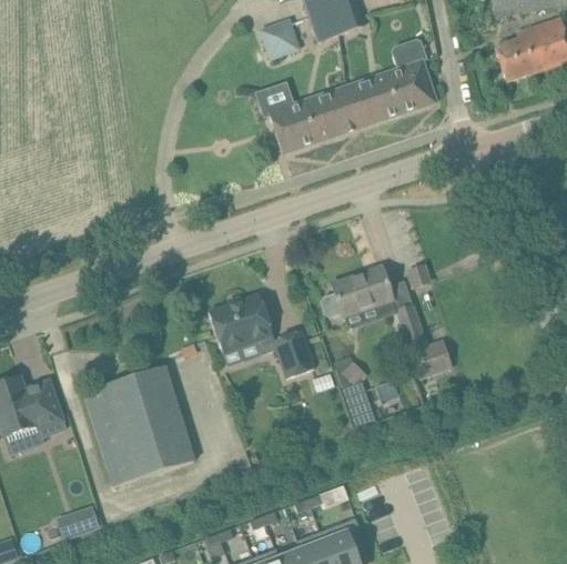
[(303,0),(319,41),(363,26),(353,0),(303,0)]
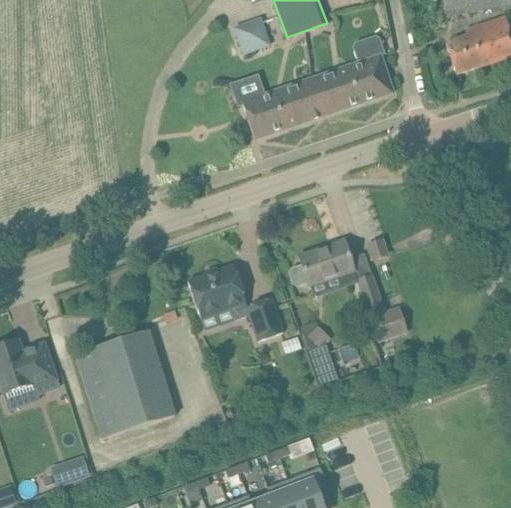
[(443,0),(447,15),(466,11),(510,1),(510,0),(443,0)]
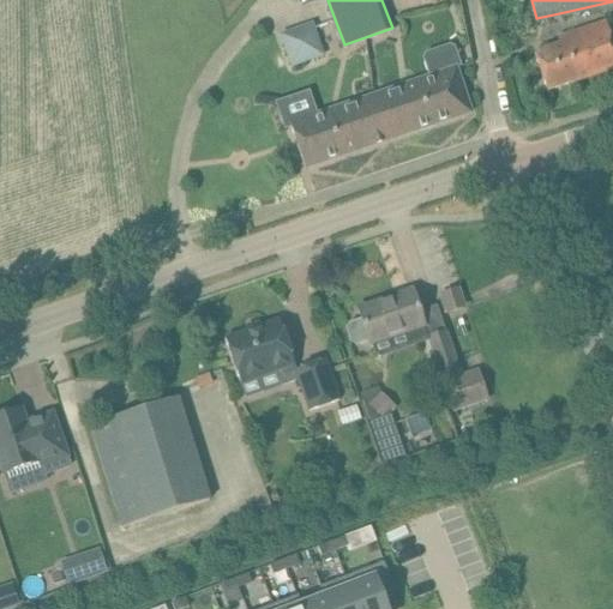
[(559,42),(535,49),(548,88),(584,74),(612,65),(612,35),(610,25),(607,17),(570,30),(557,34),(559,42)]
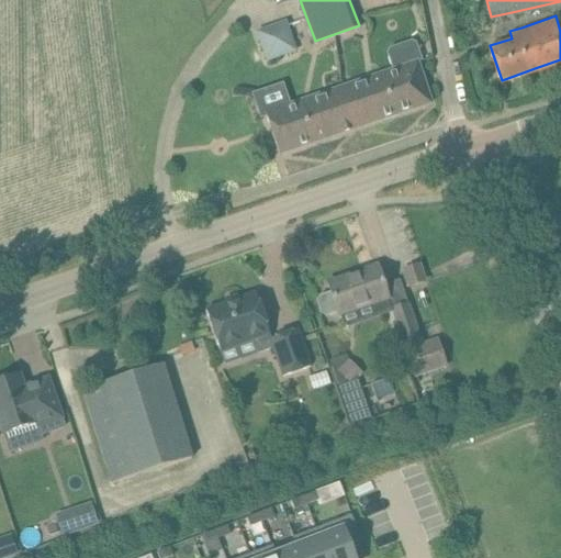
[(287,17),(256,28),(267,58),(298,47),(287,17)]
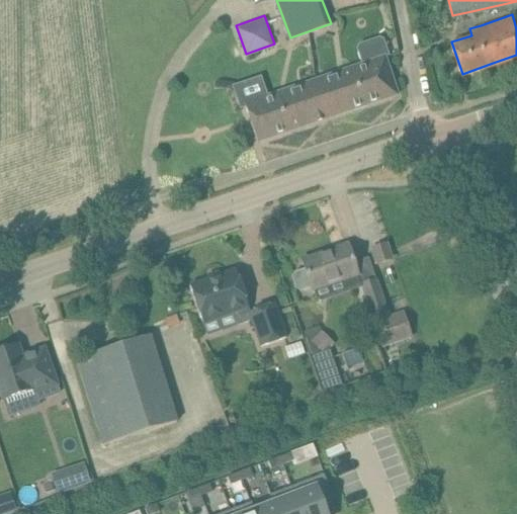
[(385,54),(317,77),(331,115),(399,92),(385,54)]
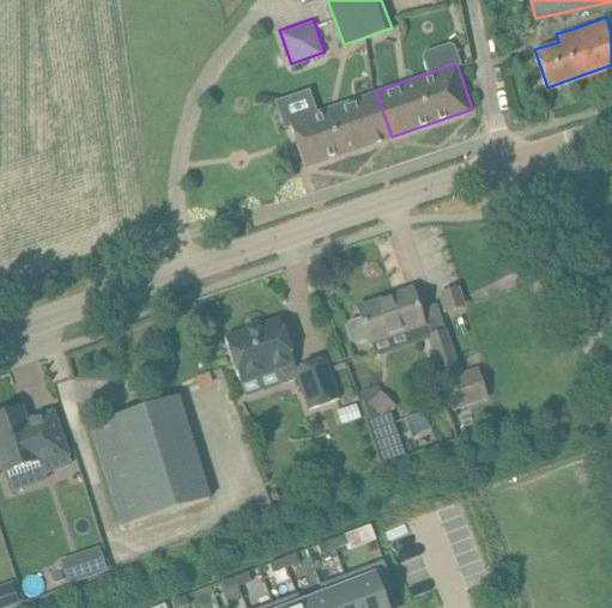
[(375,91),(290,120),(306,165),(392,137),(375,91)]
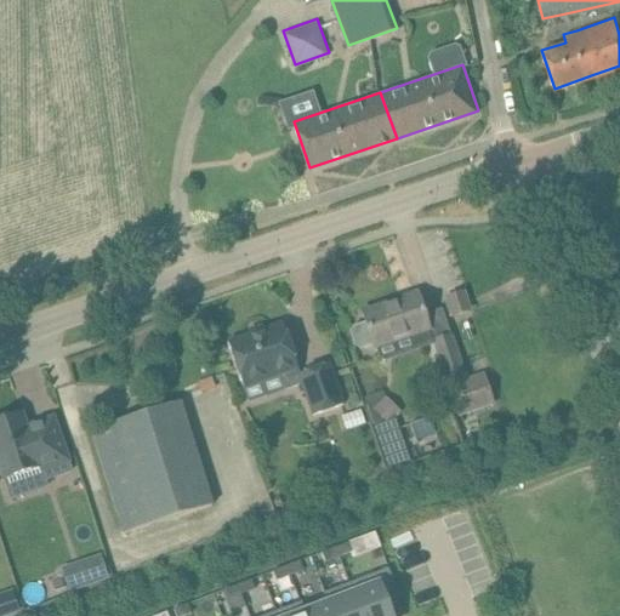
[(465,287),(444,294),(451,315),(472,308),(465,287)]
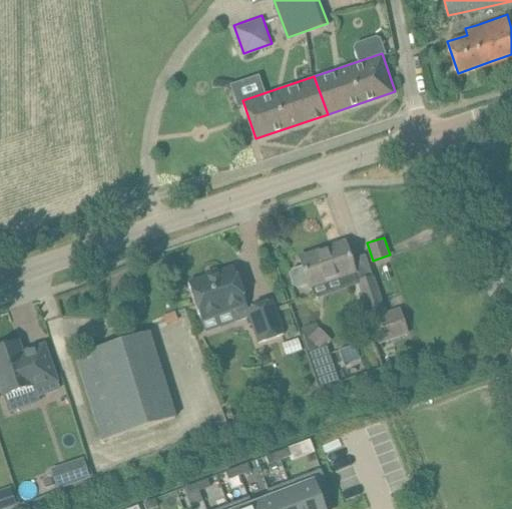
[(293,269),(291,272),(295,285),(298,286),(309,282),(310,285),(356,270),(346,239),(300,255),(303,265),(293,269)]
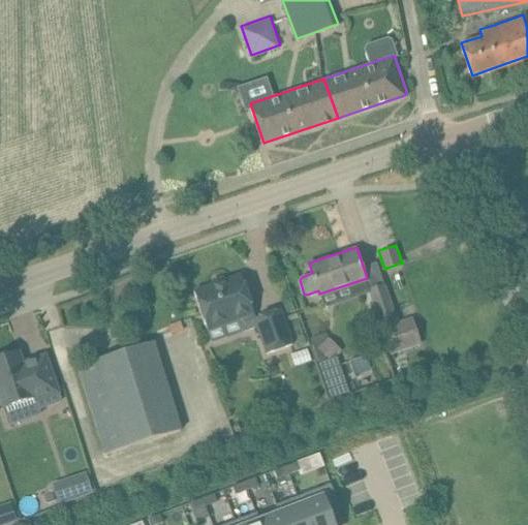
[(241,273),(194,289),(208,328),(240,317),(244,329),(257,325),(268,351),(293,342),(281,307),(255,316),(254,312),(255,312),(241,273)]
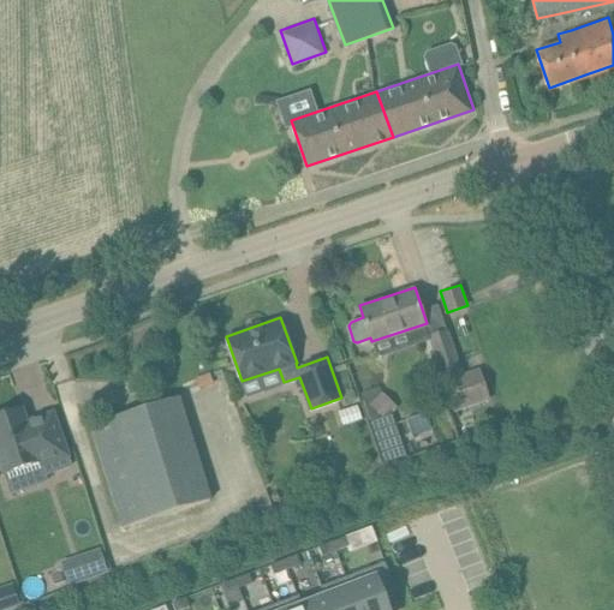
[(447,329),(429,335),(454,408),(489,398),(478,368),(463,372),(447,329)]
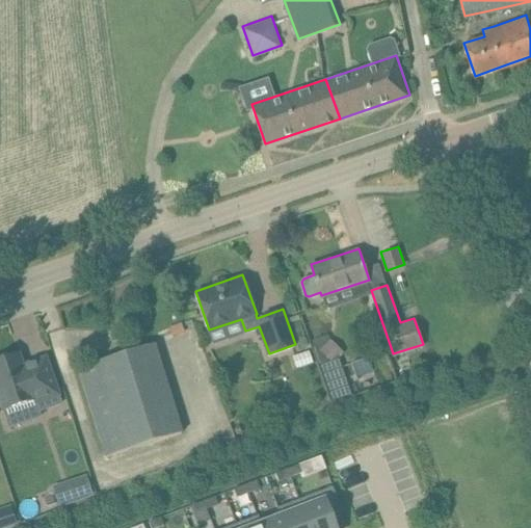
[(329,333),(313,339),(321,363),(334,399),(352,393),(340,354),(344,349),(332,338),(329,333)]
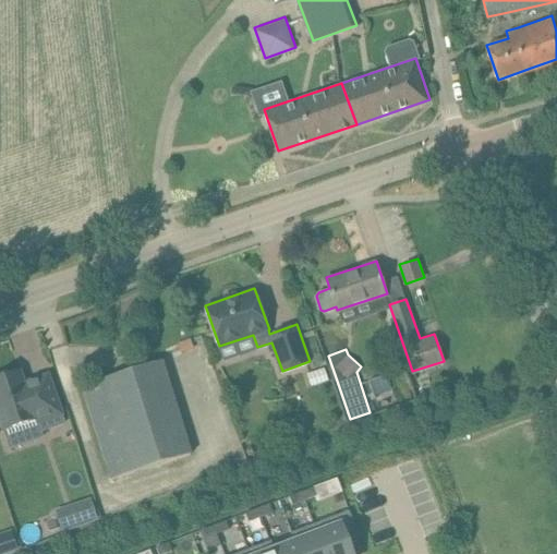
[(104,376),(83,383),(89,404),(104,450),(112,477),(191,452),(168,380),(161,359),(104,376)]
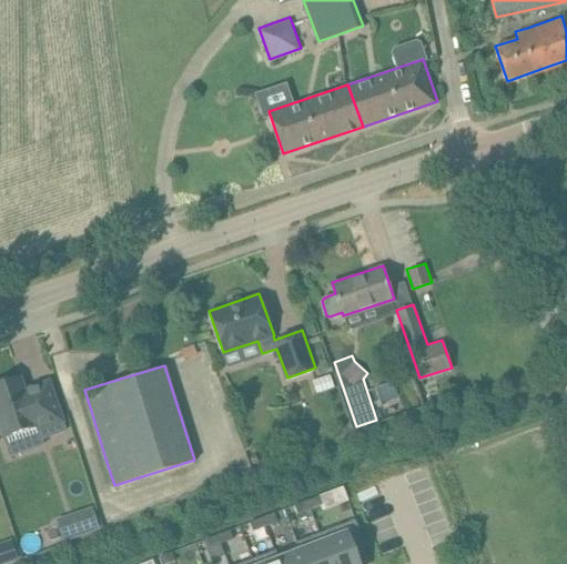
[(6,376),(0,378),(0,426),(3,436),(10,455),(46,443),(43,436),(67,427),(63,420),(50,379),(26,388),(21,374),(7,380),(6,376)]
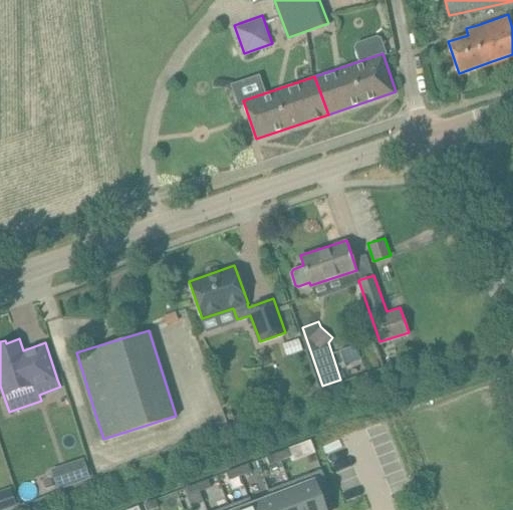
[(316,438),(297,443),(300,454),(319,449),(316,438)]
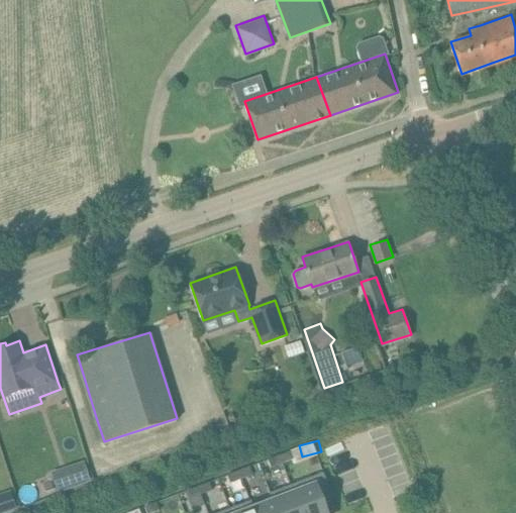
[(291,448),(280,453),(283,460),(294,456),(291,448)]
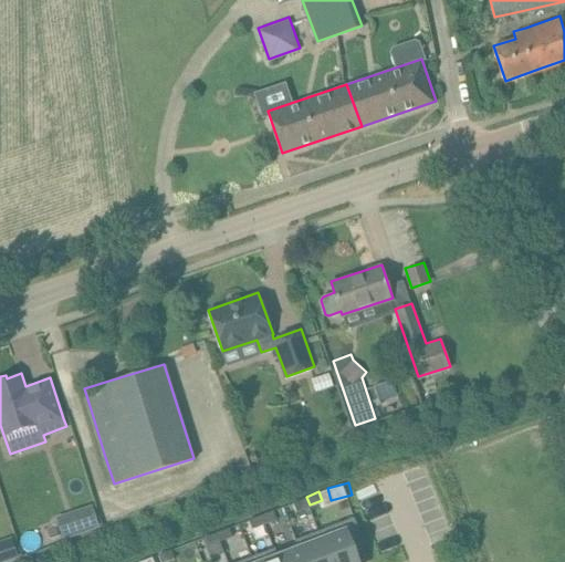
[(306,497),(294,501),(297,510),(310,505),(306,497)]
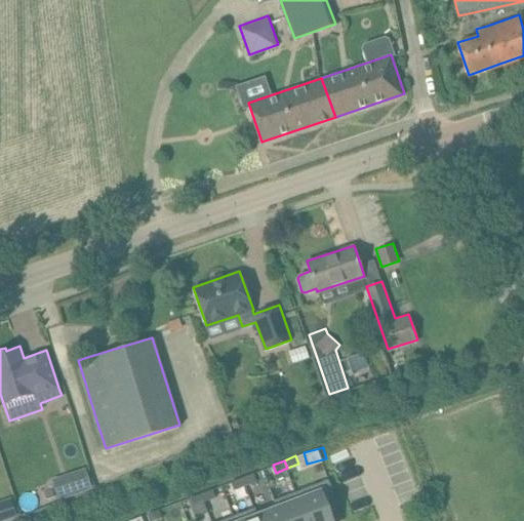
[(85,467),(69,473),(75,492),(92,487),(85,467)]
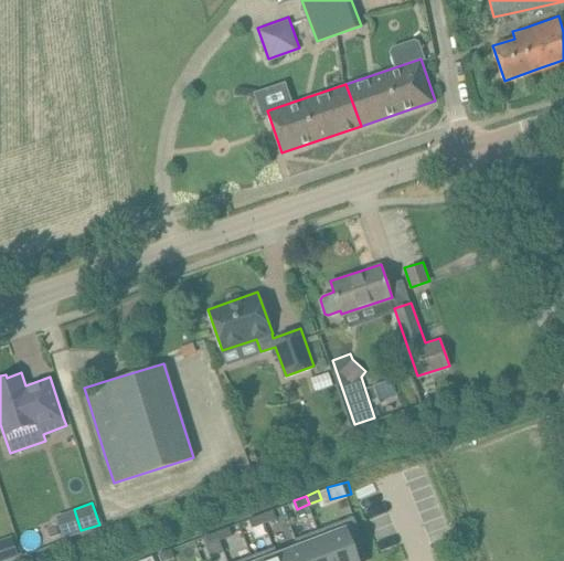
[(274,508),(262,512),(265,521),(277,517),(274,508)]
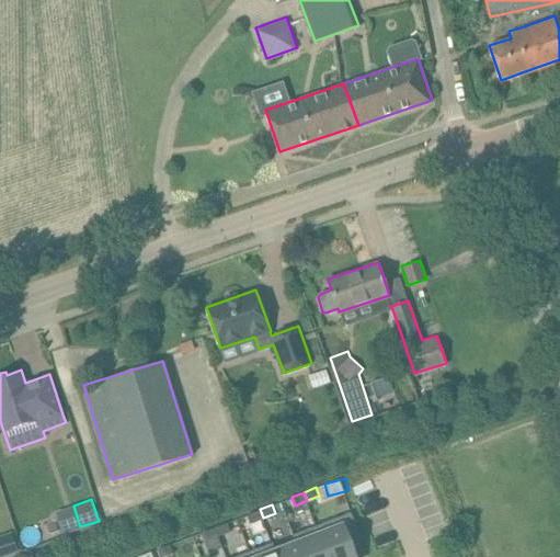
[(260,509),(247,514),(250,522),(263,518),(260,509)]
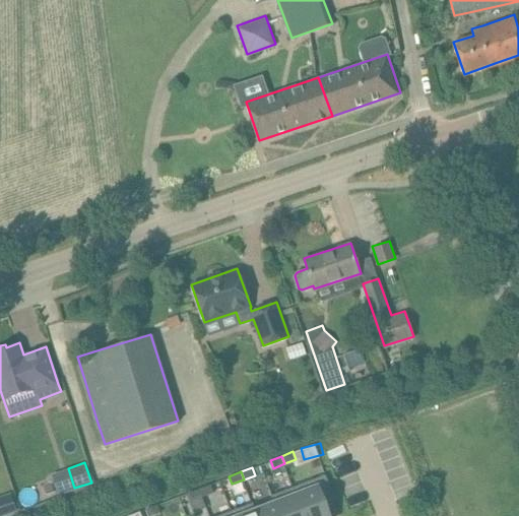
[(326,473),(293,487),(304,515),(328,515),(323,501),(335,497),(326,473)]
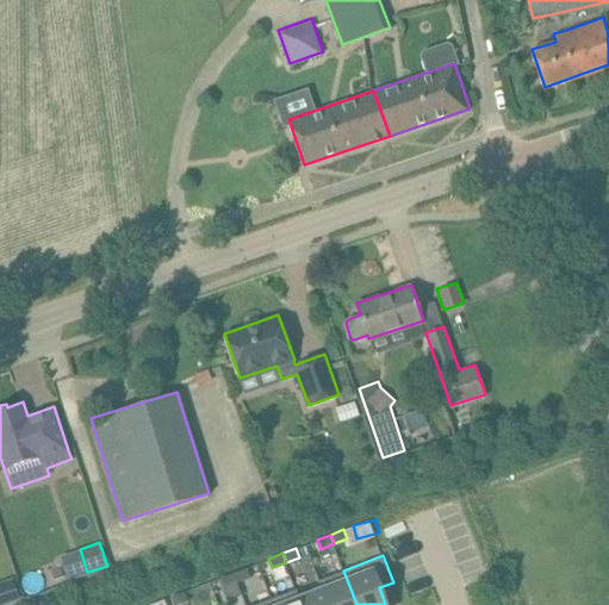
[(248,566),(234,572),(237,580),(252,575),(248,566)]
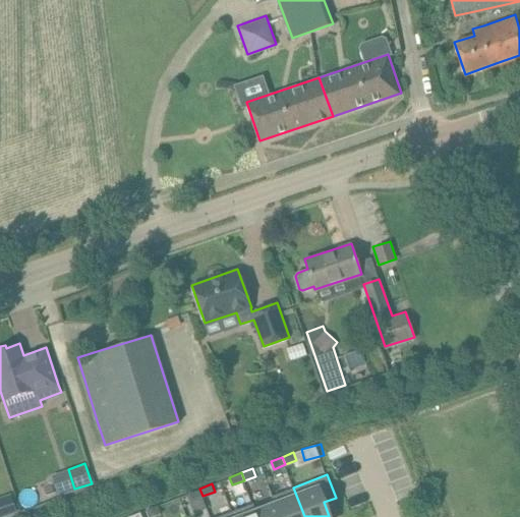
[(304,516),(293,487),(272,496),(274,500),(281,516),(304,516)]
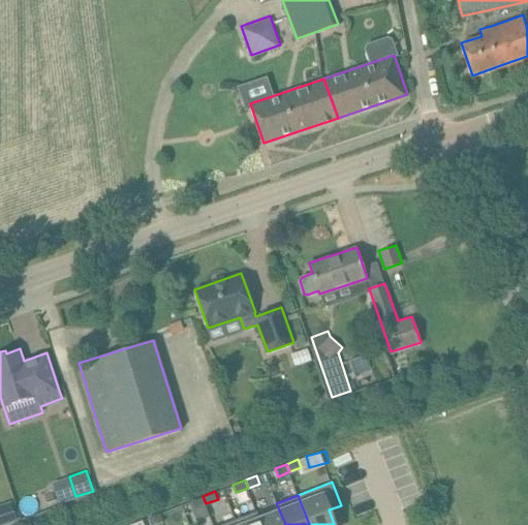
[(203,496),(191,500),(194,508),(206,503),(203,496)]
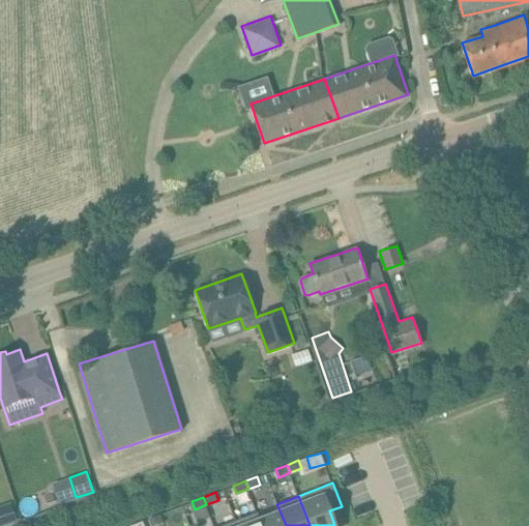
[(11,502),(0,506),(0,524),(17,519),(11,502)]
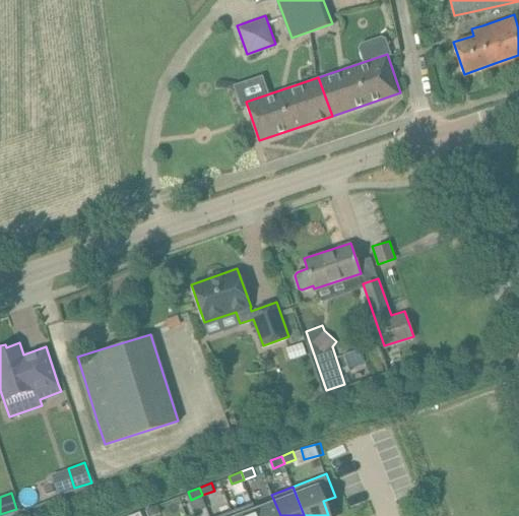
[(255,506),(253,507),(256,515),(280,515),(273,499),(255,506)]
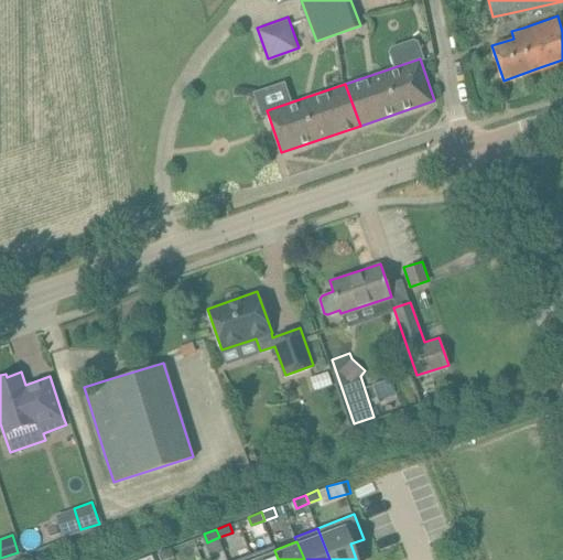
[(274,545),(251,553),(252,559),(278,559),(274,550),(277,549),(274,545)]
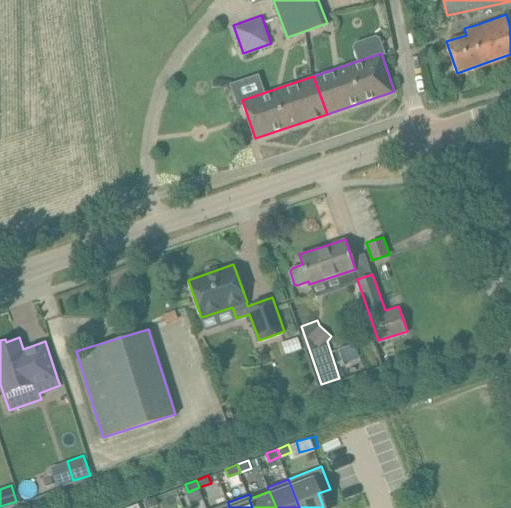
[(155,495),(144,500),(147,507),(158,503),(155,495)]
